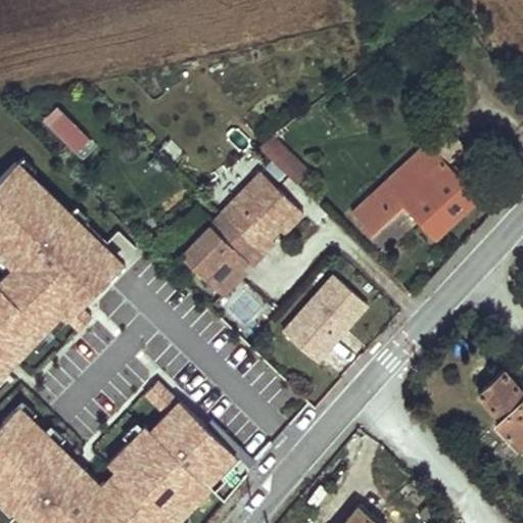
[(57,106),(39,124),(79,162),(97,145),(57,106)]
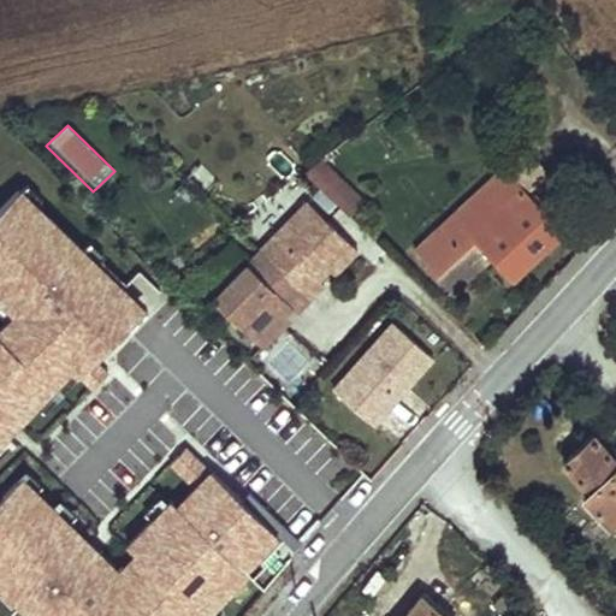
[(355,207),(313,164),(298,176),(343,219),(355,207)]
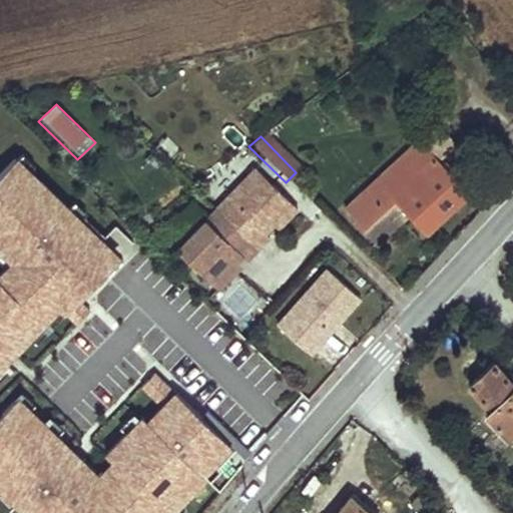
[(468,192),(420,139),(379,177),(347,207),(364,226),(395,198),(408,213),(425,232),(468,192)]
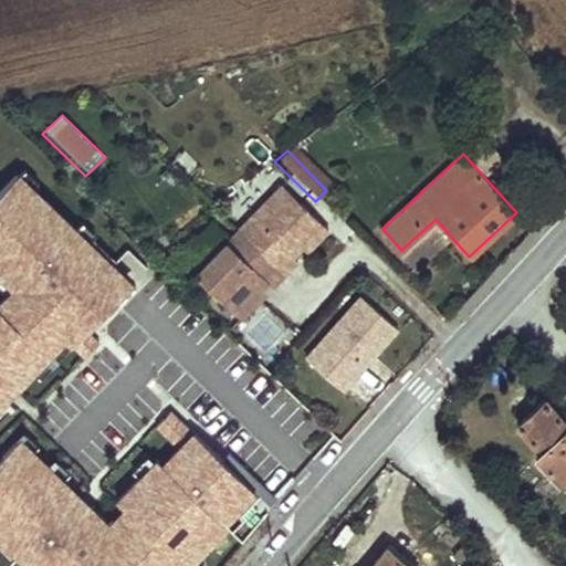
[(19,168),(0,188),(0,289),(4,293),(0,297),(0,417),(69,345),(84,358),(100,343),(91,335),(140,283),(19,168)]
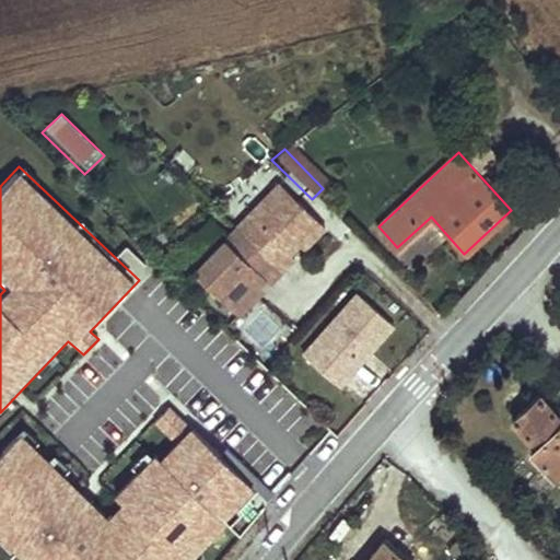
[(278,182),(234,229),(282,275),(296,259),(292,255),(300,246),(306,252),(328,229),(278,182)]
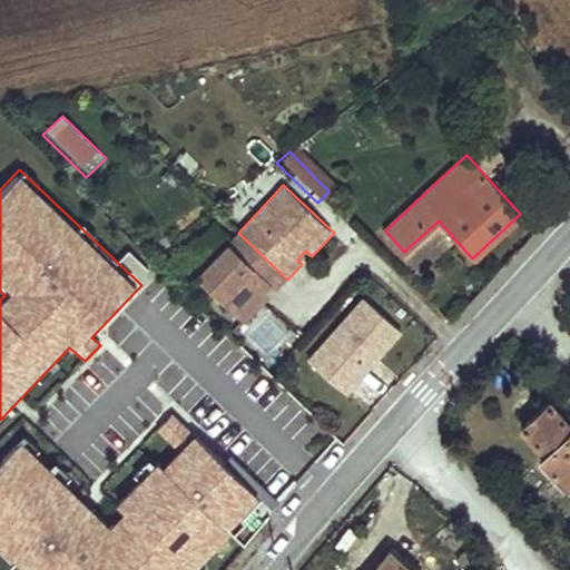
[(439,220),(404,252),(419,268),(453,237),(439,220)]
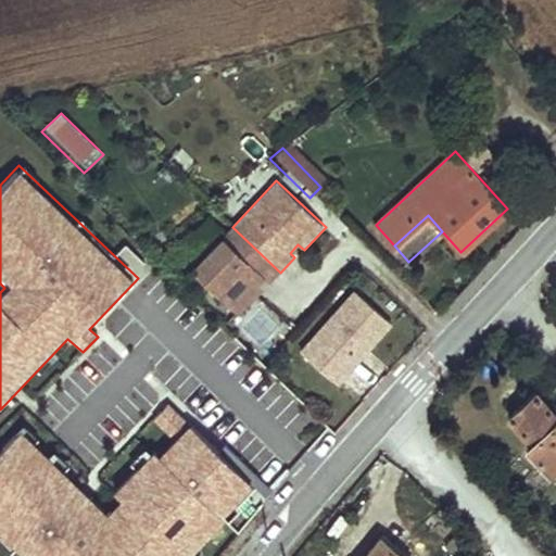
[(232,227),(191,269),(238,316),(280,273),(232,227)]
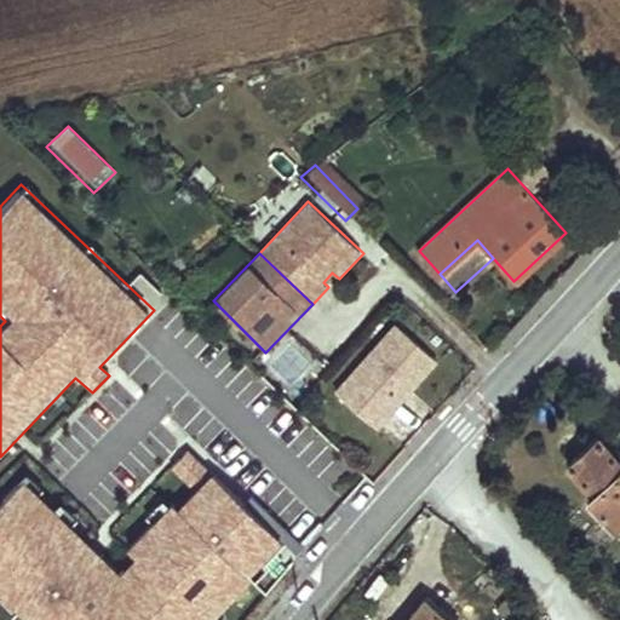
[(331,400),(369,434),(383,417),(378,412),(396,391),(401,396),(429,365),(390,332),(331,400)]
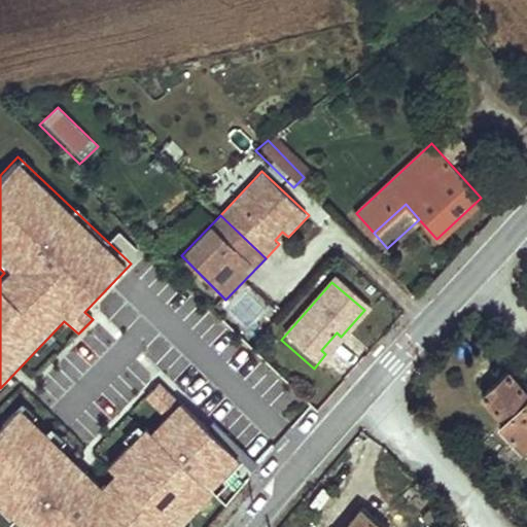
[(257,337),(280,312),(249,284),(226,308),(257,337)]
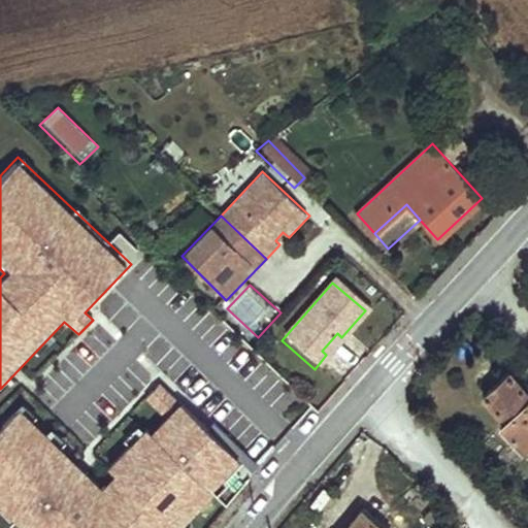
[(322,351),(326,355),(341,337),(337,333),(322,351)]
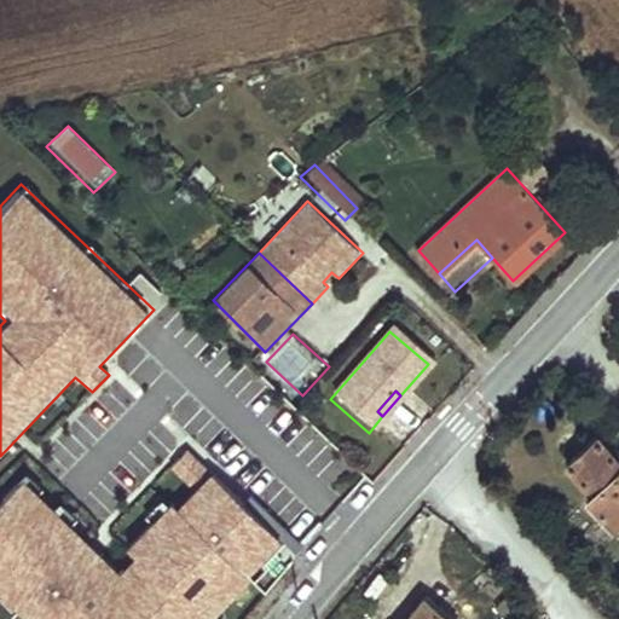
[(618,461),(597,437),(566,464),(593,493),(586,497),(612,526),(618,520),(618,461)]
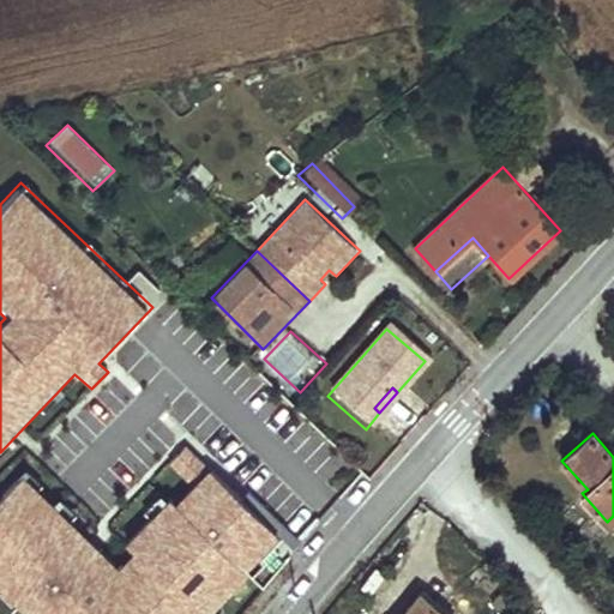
[(19,470),(0,489),(0,595),(19,613),(210,613),(246,578),(241,575),(278,536),(187,449),(170,467),(190,486),(176,500),(170,493),(121,543),(132,555),(120,567),(19,470)]
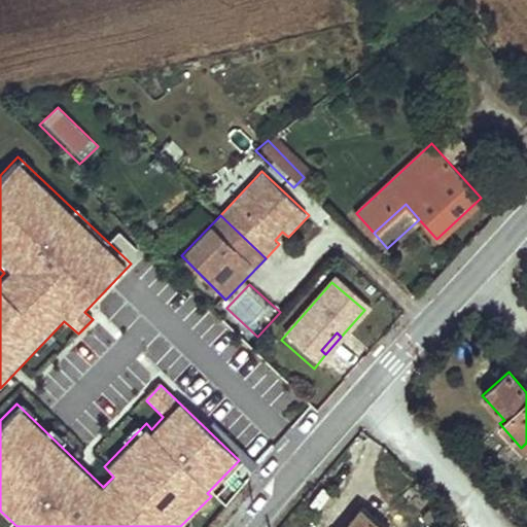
[(416,477),(409,485),(415,492),(423,485),(416,477)]
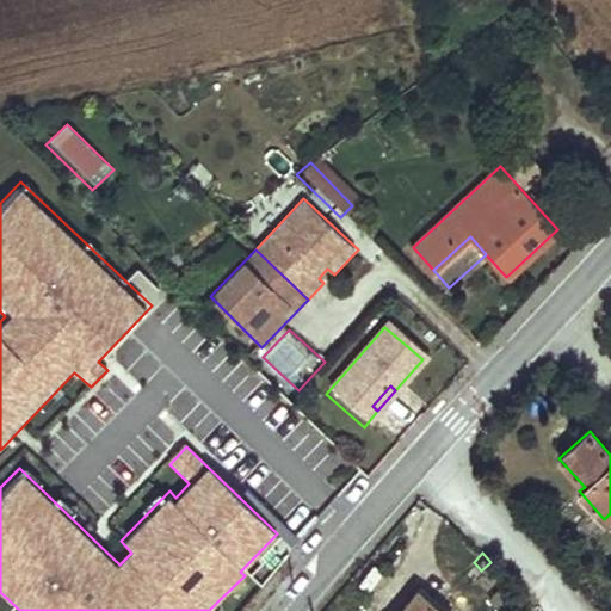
[(427,606),(431,602),(417,590),(413,594),(427,606)]
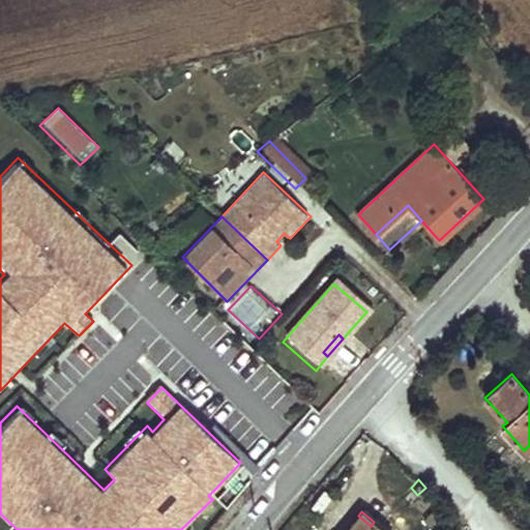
[(371,526),(358,516),(346,529),(383,529),(374,522),(371,526)]
